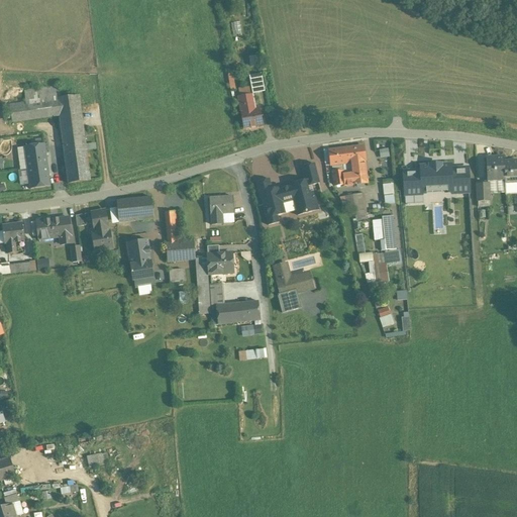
[(59,87),(24,92),(25,103),(57,99),(60,98),(59,87)]
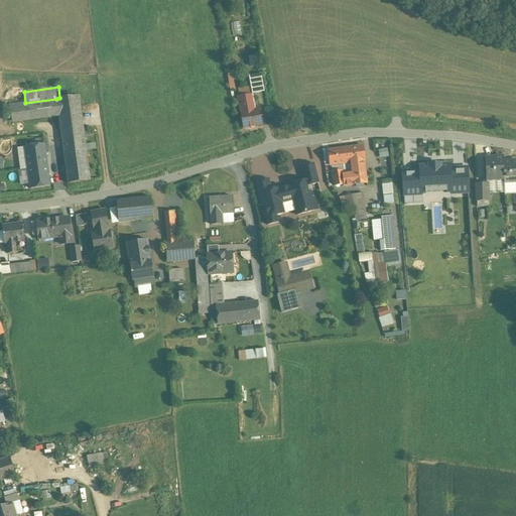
[(252,94),(238,97),(241,113),(255,110),(252,94)]
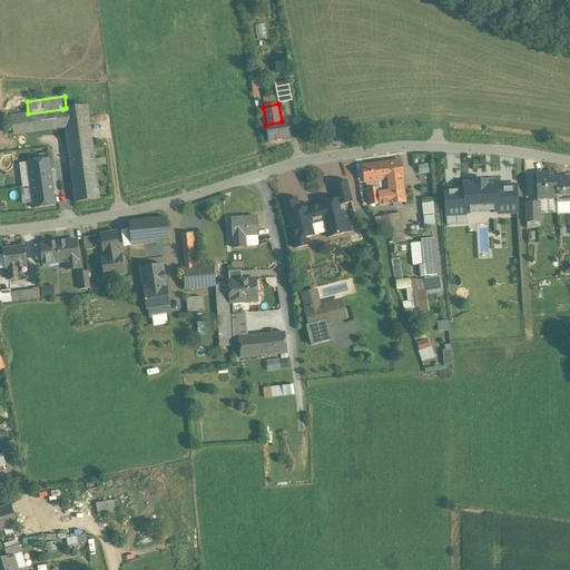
[(66,108),(62,109),(65,124),(75,203),(99,199),(87,106),(66,108)]
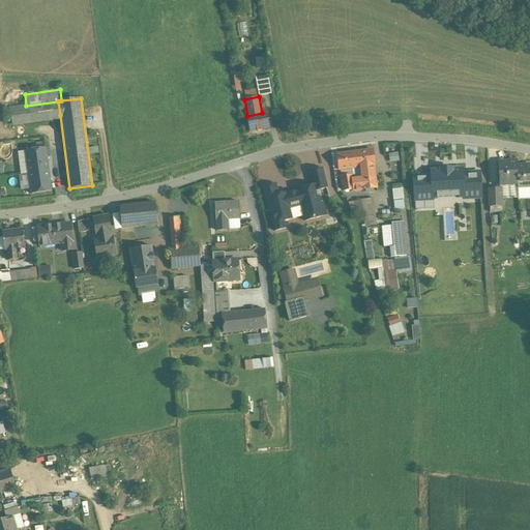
[(26,106),(3,109),(5,123),(60,115),(58,101),(26,106)]
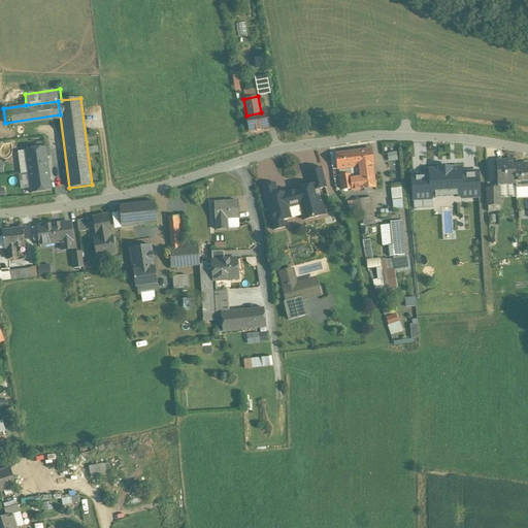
[(246,116),(245,116),(249,131),(268,127),(265,111),(261,112),(246,116)]
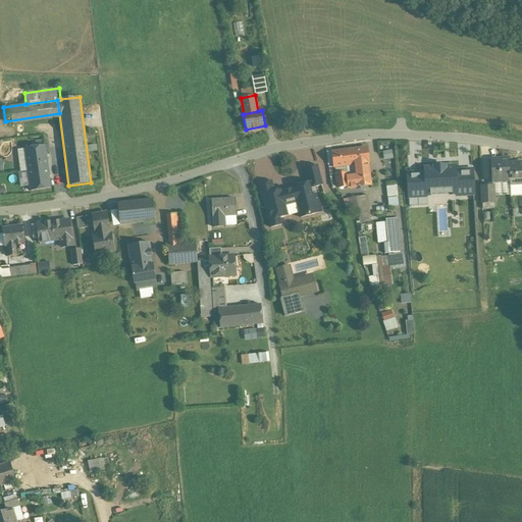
[(55,140),(44,141),(45,146),(46,153),(56,151),(55,140)]
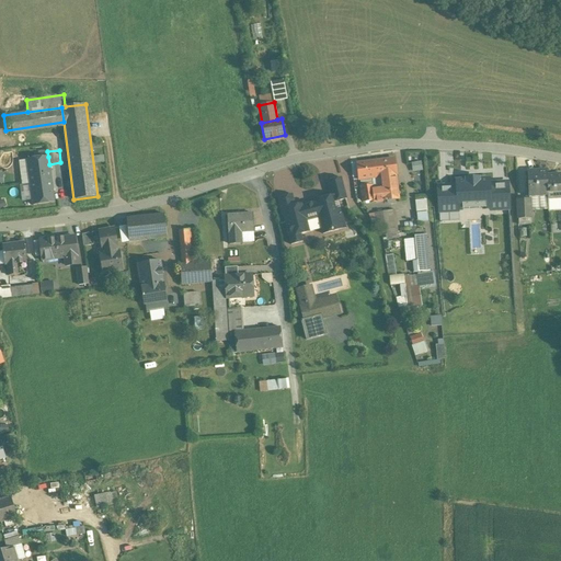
[(9,155),(0,155),(0,176),(10,176),(9,155)]
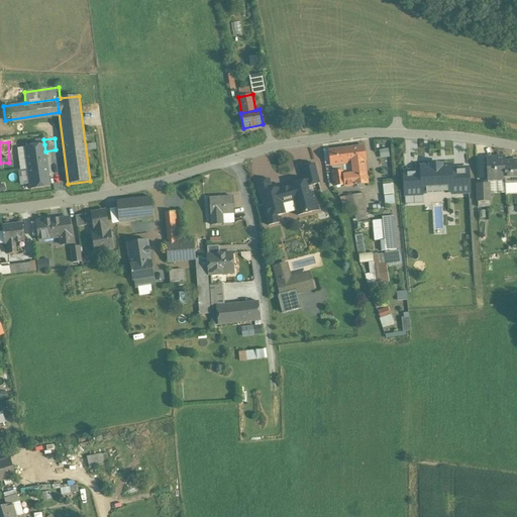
[(44,144),(24,146),(27,169),(47,166),(45,151),(44,144)]
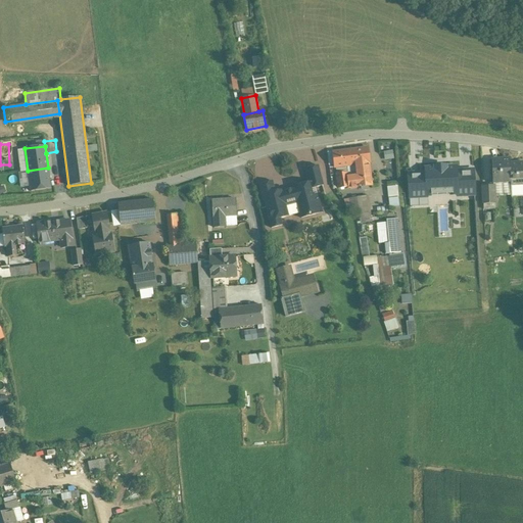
[(367,148),(355,149),(358,164),(345,165),(346,173),(337,174),(338,188),(349,187),(349,188),(371,185),(368,162),(369,162),(367,148)]
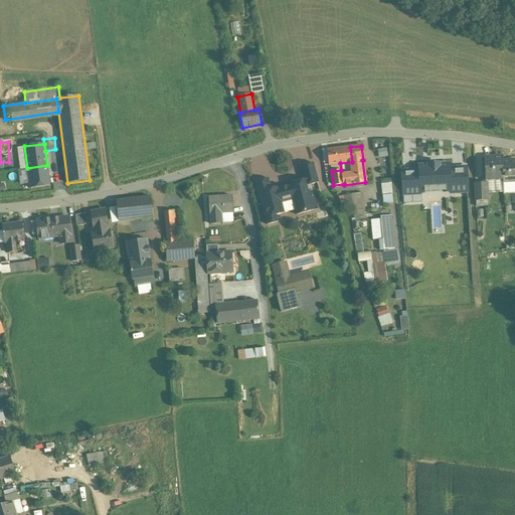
[(340,163),(352,162),(350,147),(329,150),(331,164),(340,163)]
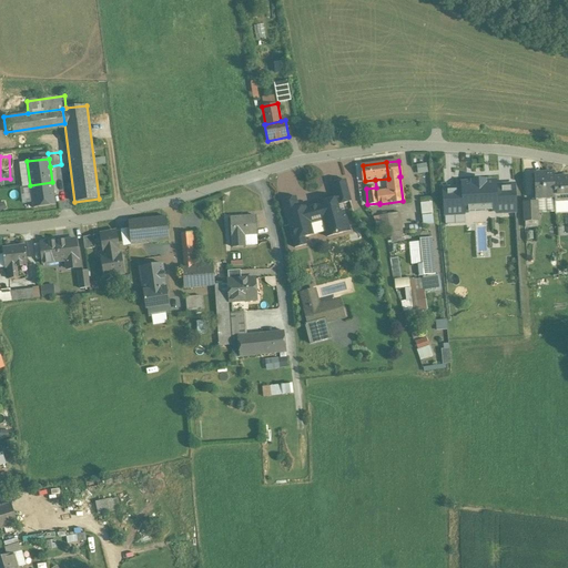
[(417,173),(427,171),(426,162),(416,164),(417,173)]
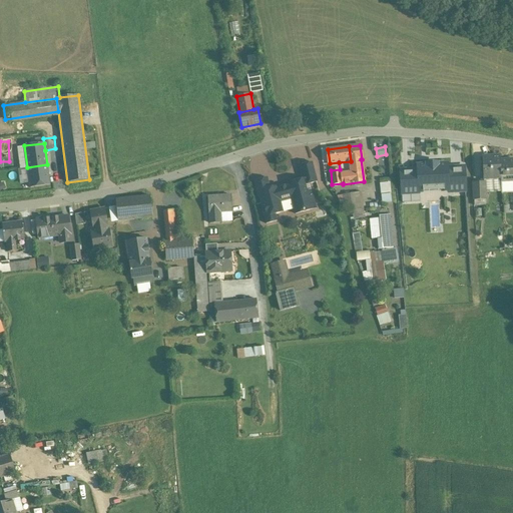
[(413,146),(392,147),(394,170),(405,169),(405,170),(415,170),(413,146)]
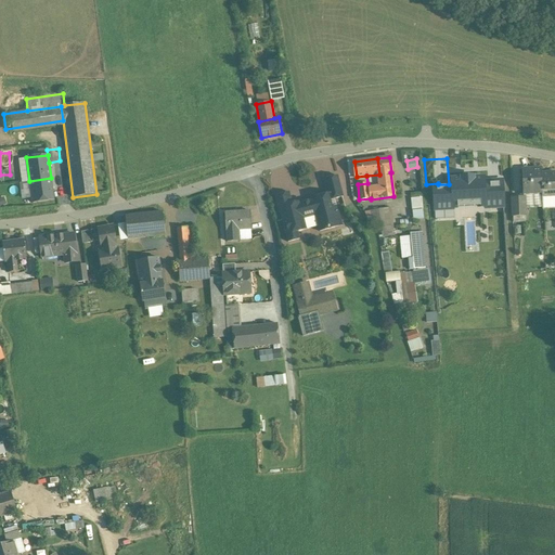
[(504,163),(466,164),(468,198),(493,197),(505,196),(504,163)]
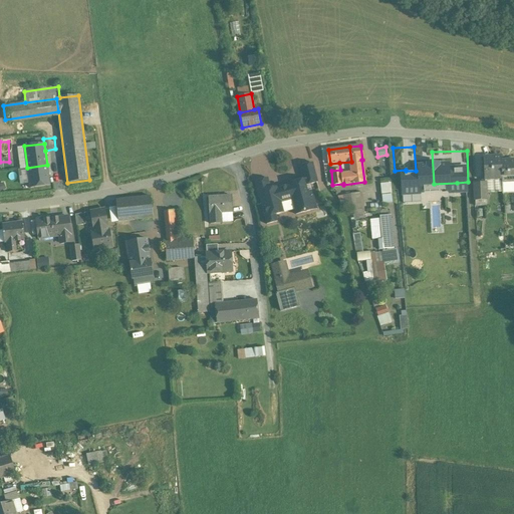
[(500,157),(483,158),(484,178),(501,177),(501,161),(500,157)]
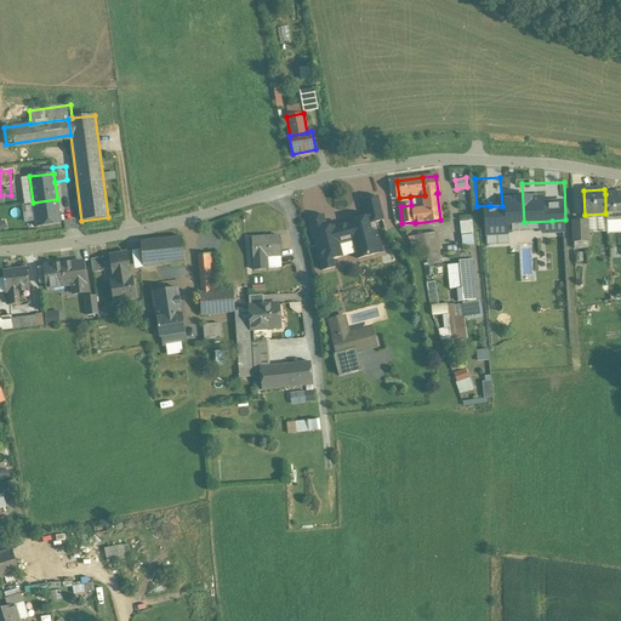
[(620,193),(605,194),(605,214),(607,220),(620,218),(620,193)]
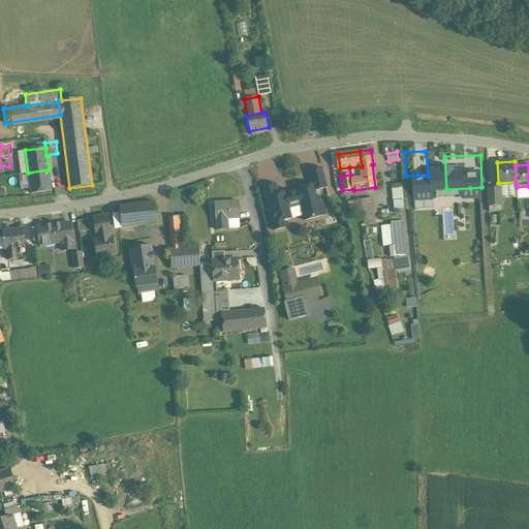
[(312,184),(314,190),(327,187),(321,167),(309,170),(312,184)]
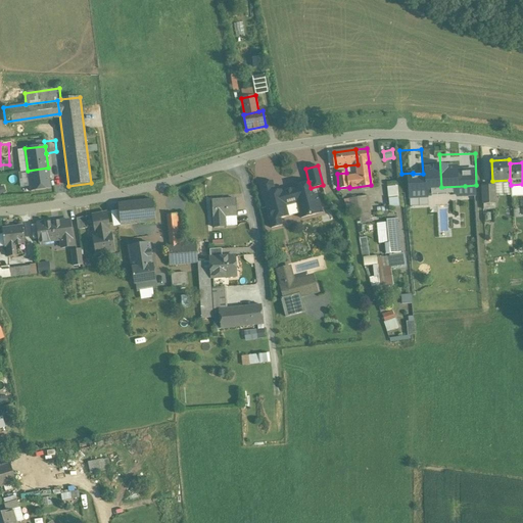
[(48,168),(28,171),(31,191),(51,188),(48,168)]
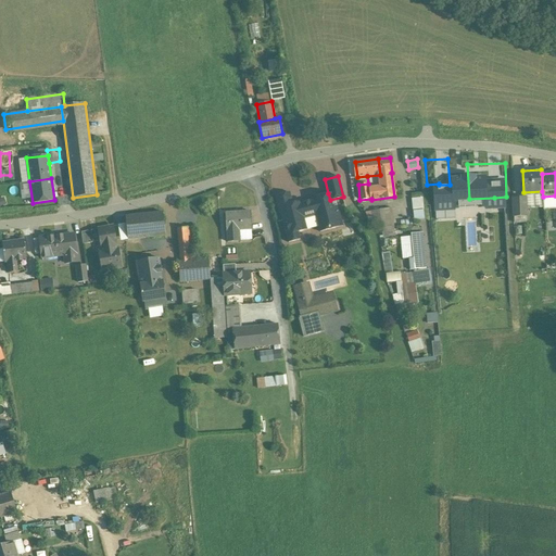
[(439,184),(427,185),(429,204),(451,202),(450,185),(439,185),(439,184)]
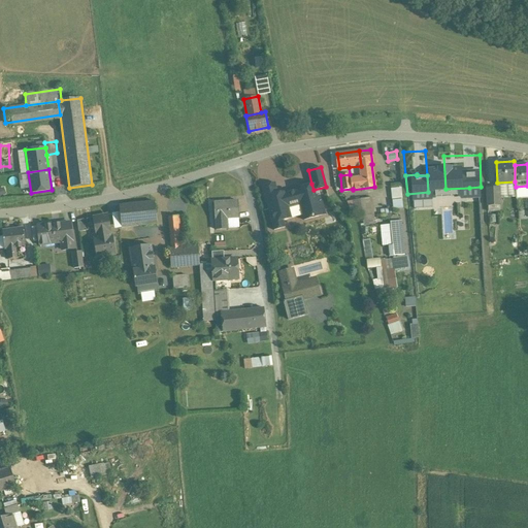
[(279,199),(277,193),(275,183),(261,187),(265,202),(268,201),(279,199)]
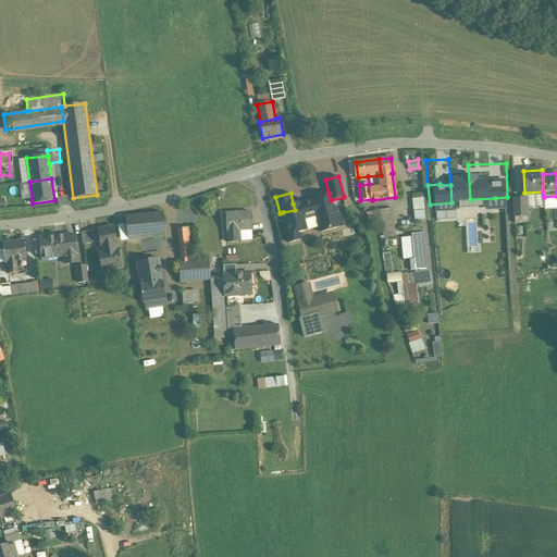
[(283,219),(289,243),(300,239),(299,233),(308,231),(305,219),(317,215),(321,233),(344,226),(338,208),(333,209),(331,200),(329,194),(320,196),(321,197),(312,199),(312,200),(300,203),(300,202),(293,203),(295,210),(283,212),(285,218),(283,219)]
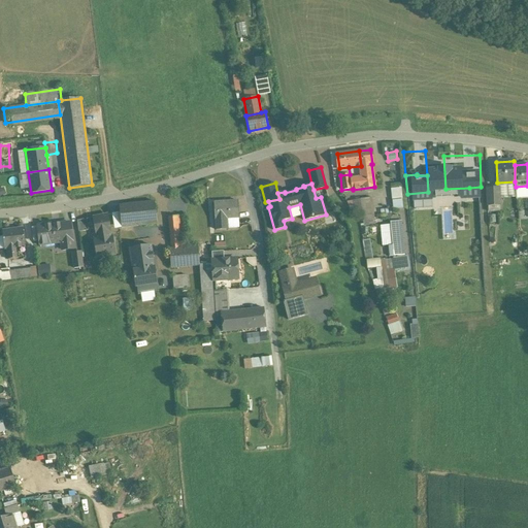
[(401,187),(391,188),(392,206),(402,206),(401,187)]
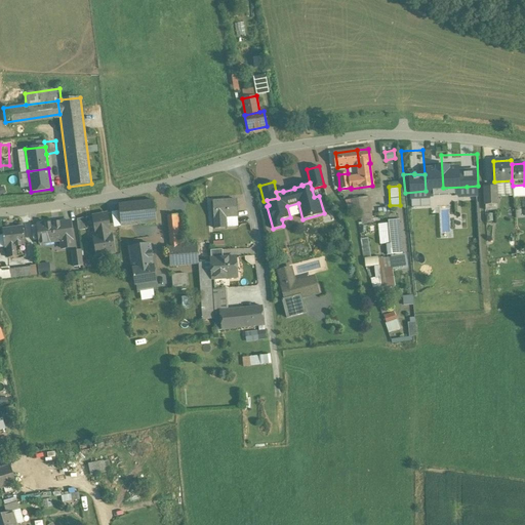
[(478,186),(467,187),(468,200),(469,200),(469,211),(478,211),(478,186)]
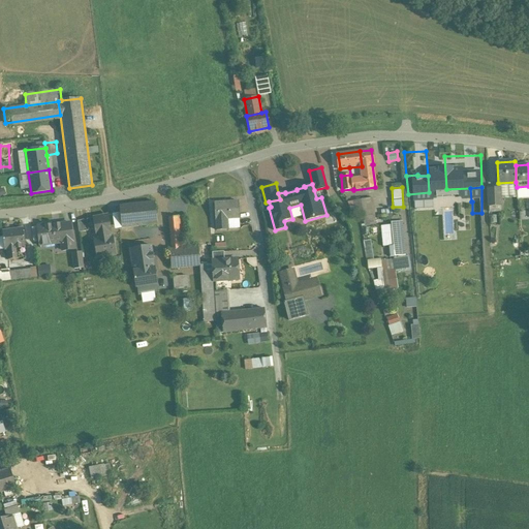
[(499,187),(488,188),(489,206),(500,206),(499,187)]
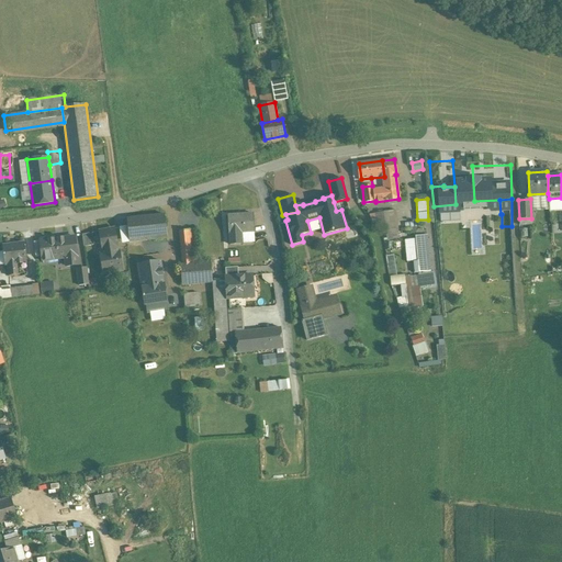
[(381,223),(384,239),(400,236),(395,209),(370,213),(372,224),(381,223)]
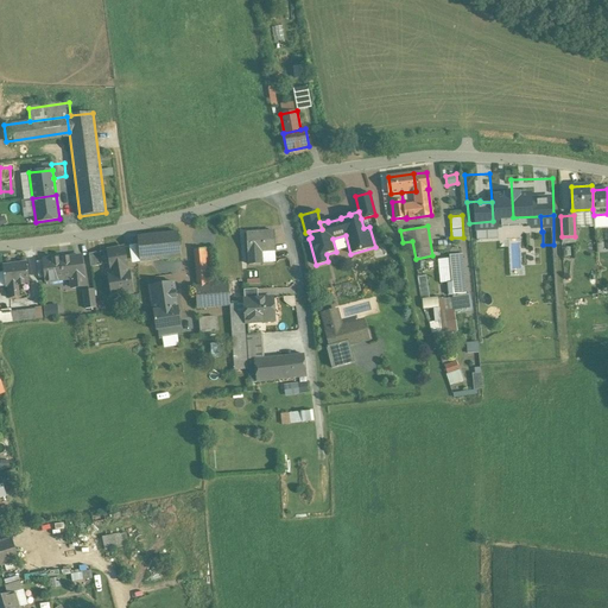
[(178,232),(137,236),(139,263),(181,258),(178,232)]
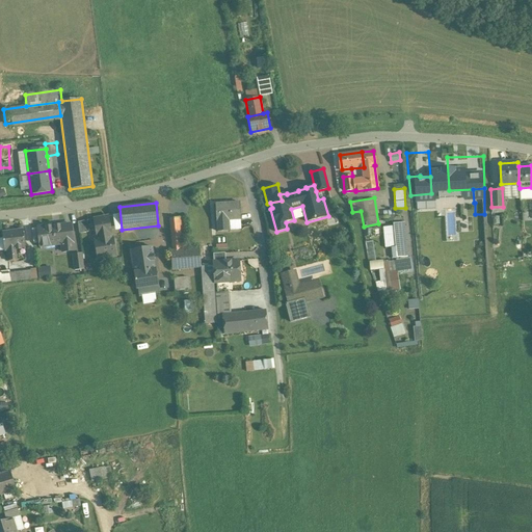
[(239,203),(216,204),(218,231),(229,231),(229,220),(241,219),(239,203)]
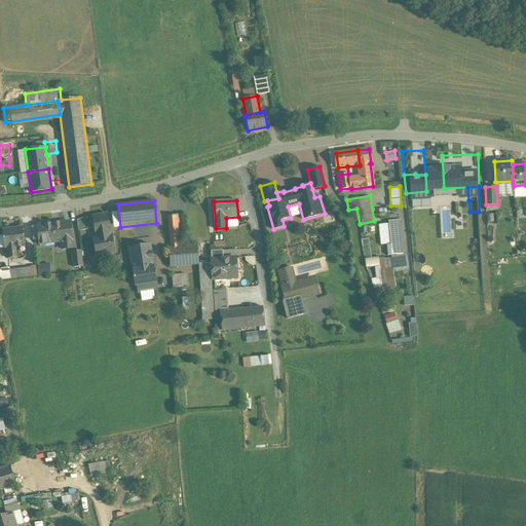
[(468,200),(455,200),(455,203),(441,202),(440,217),(478,218),(479,212),(470,212),(470,200),(468,200)]
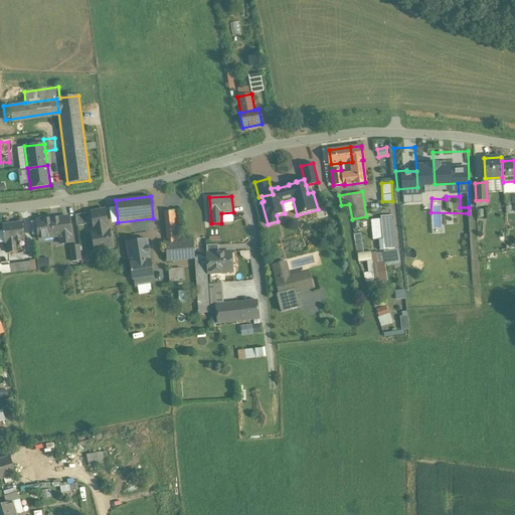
[(106,211),(101,211),(101,210),(90,212),(92,223),(94,232),(92,232),(95,250),(112,247),(108,227),(109,227),(106,211)]
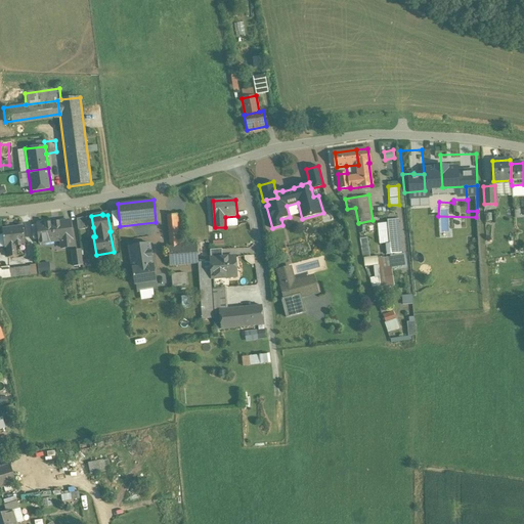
[(181,214),(168,215),(171,246),(184,245),(181,214)]
